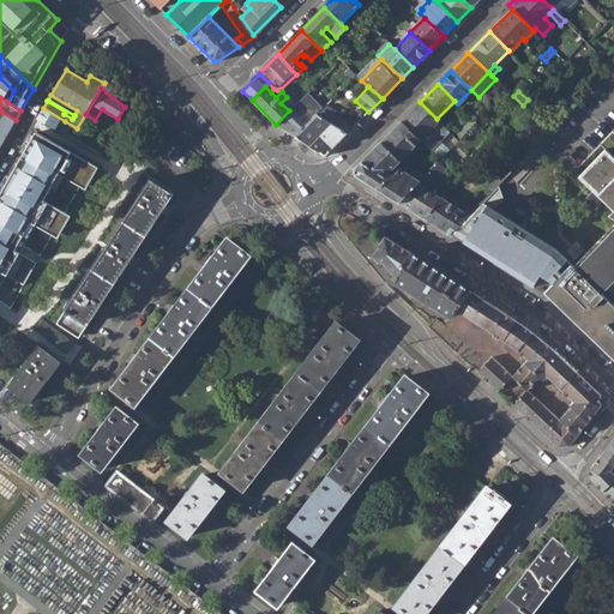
[(402,121),(420,140),(438,121),(437,119),(420,102),(402,121)]
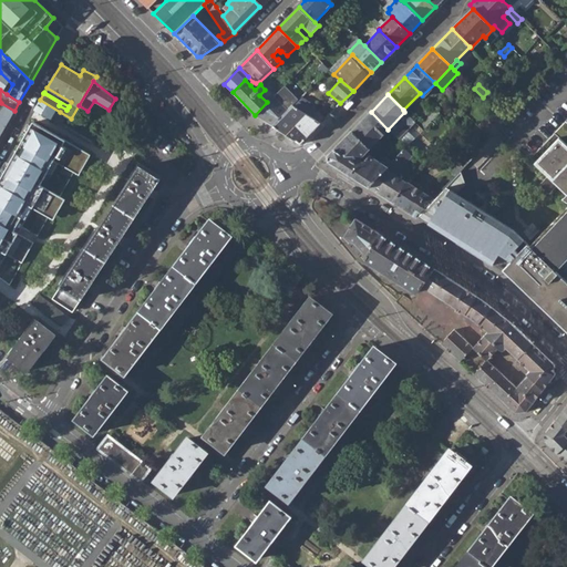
[(282,106),(276,99),(272,96),(267,102),(255,115),(271,126),(287,110),(282,106)]
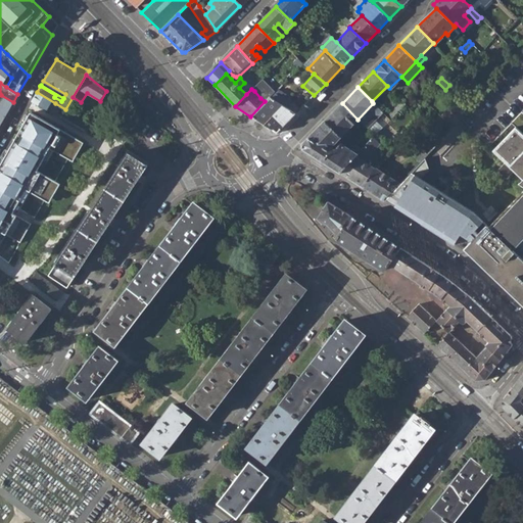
[(268,91),(260,98),(265,101),(270,97),(273,95),(268,91)]
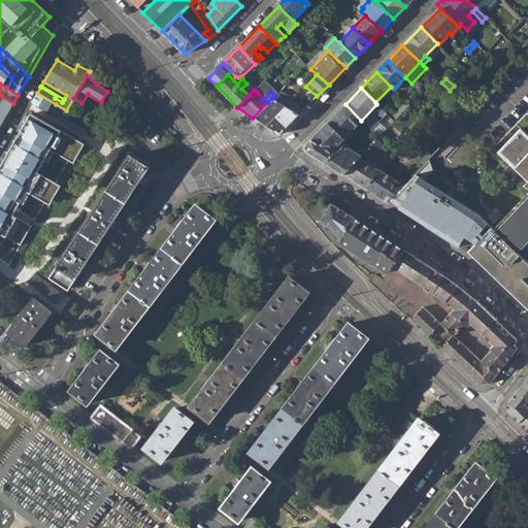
[(50,113),(56,104),(37,93),(32,103),(50,113)]
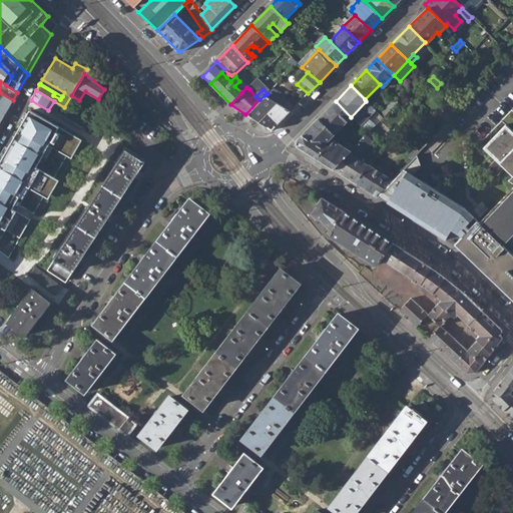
[(0,122),(13,100),(1,93),(0,95),(0,122)]
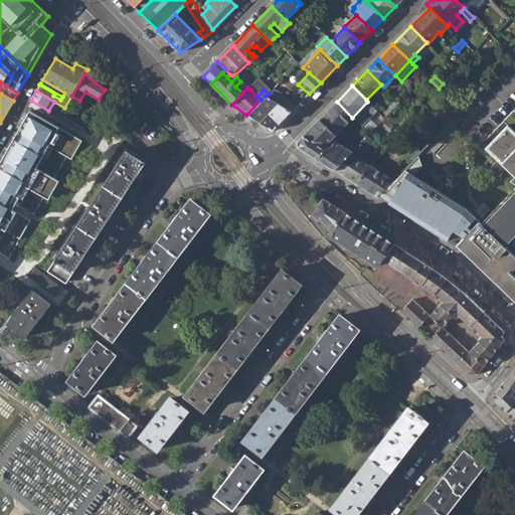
[(246,115),(261,123),(279,105),(266,96),(261,100),(246,115)]
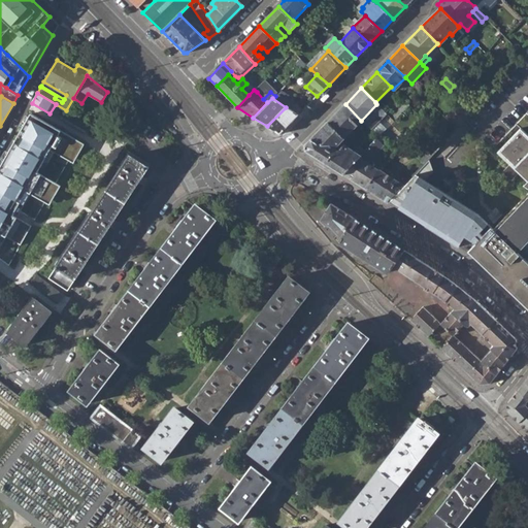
[(292,100),(286,107),(267,126),(279,134),(302,110),(300,107),(292,100)]
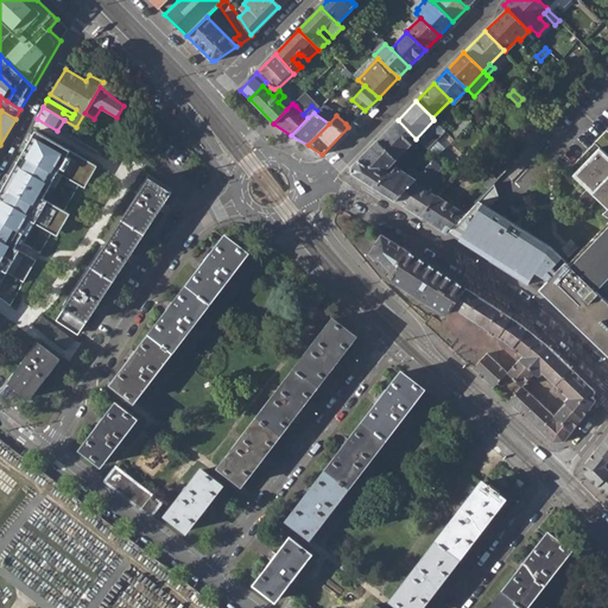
[(450,135),(453,138),(463,127),(470,120),(467,116),(450,135)]
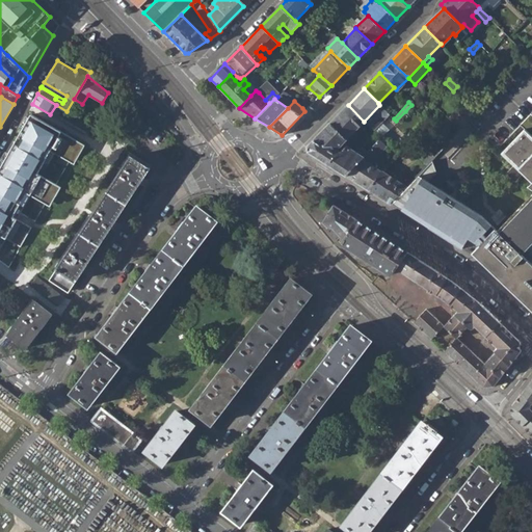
[(448,117),(460,129),(476,113),(463,102),(448,117)]
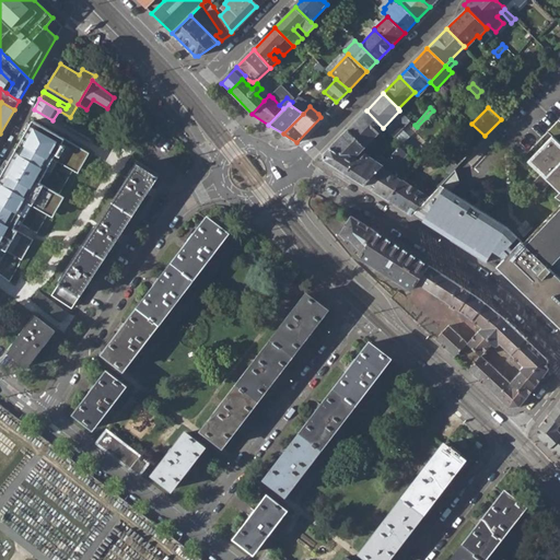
[(347,129),(364,147),(383,128),(366,111),(347,129)]
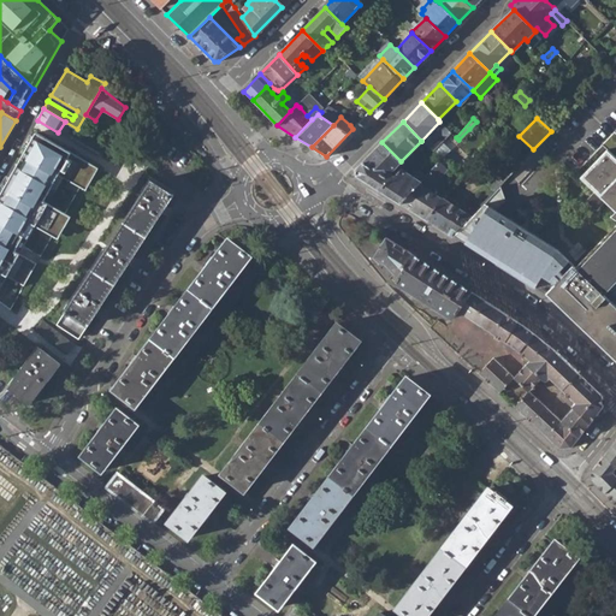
[(477,122),(469,129),(473,132),(480,125),(477,122)]
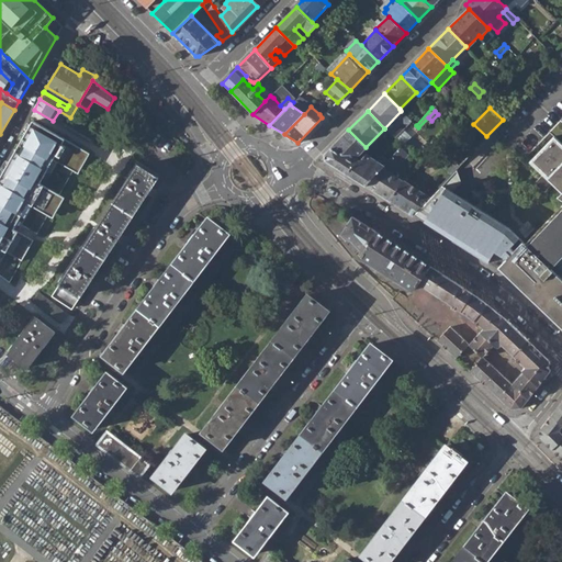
[(81,175),(93,155),(34,122),(0,182),(0,266),(14,274),(25,257),(10,247),(32,210),(54,223),(66,203),(45,190),(60,163),(81,175)]
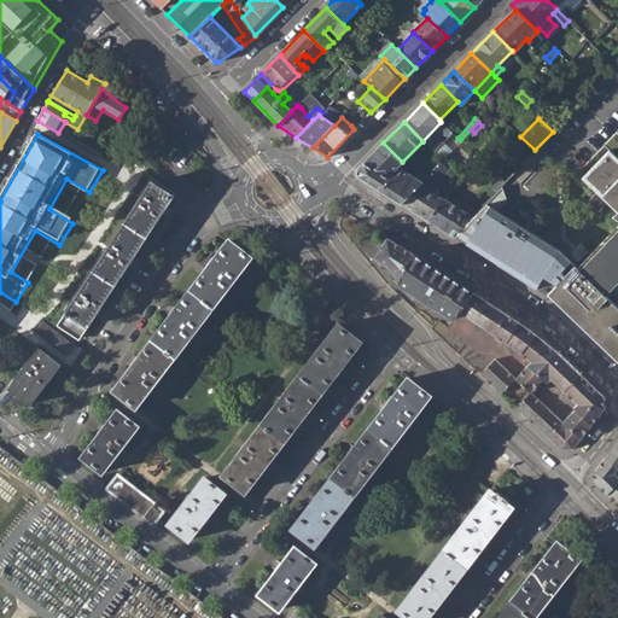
[(357,176),(401,204),(421,182),(410,175),(402,170),(396,178),(391,174),(402,162),(383,143),(357,169),(357,176)]
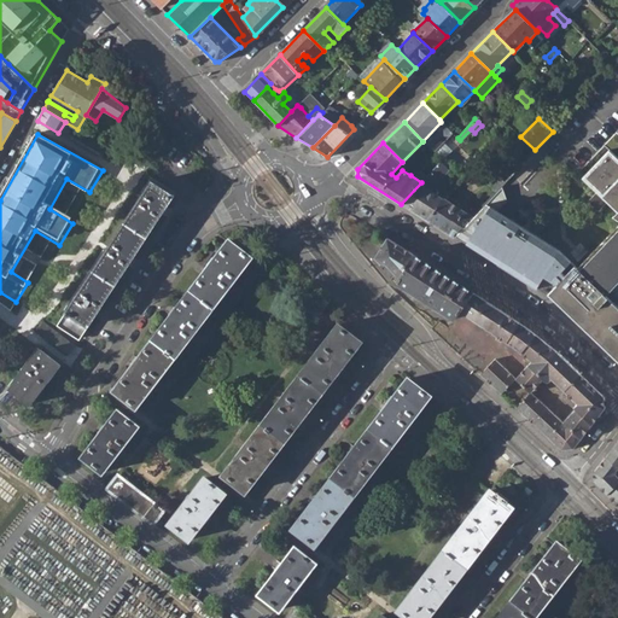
[(549,295),(617,359),(617,304),(606,295),(617,281),(617,157),(610,150),(583,178),(617,210),(617,211),(613,217),(617,219),(617,232),(582,270),(576,266),(559,285),(549,295)]
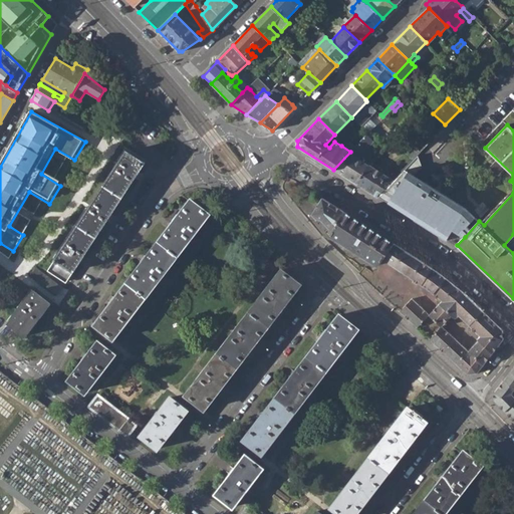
[(356,183),(368,165),(365,163),(367,158),(361,154),(373,141),(366,134),(350,152),(333,170),(356,183)]
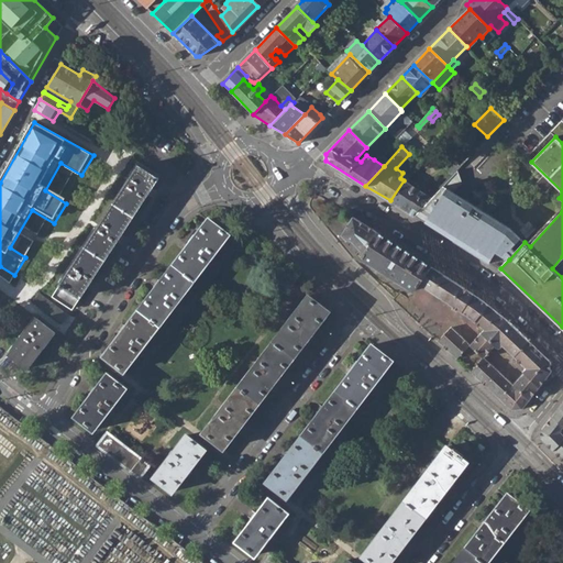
[(51,295),(69,307),(154,175),(135,163),(51,295)]
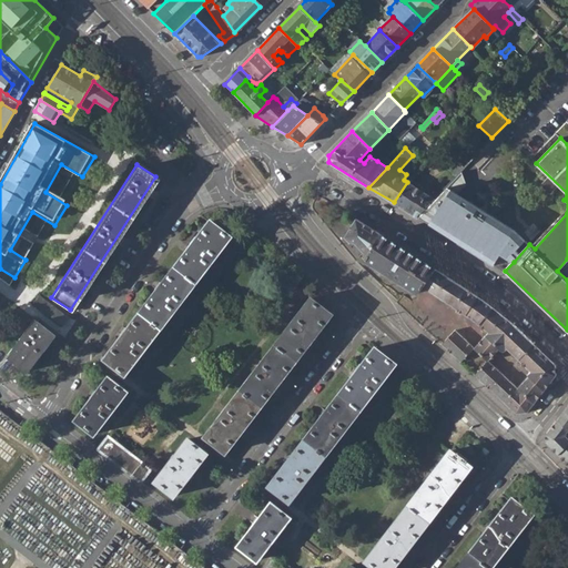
[(453,172),(457,175),(459,173),(464,168),(459,164),(453,172)]
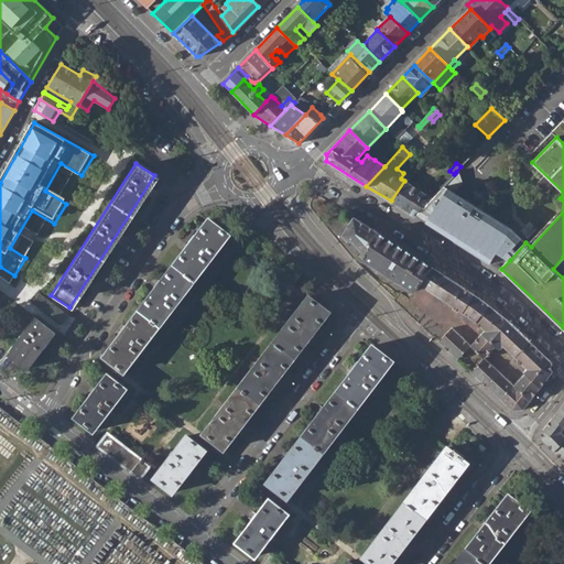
[(407,175),(404,181),(407,183),(409,180),(415,172),(412,170),(407,175)]
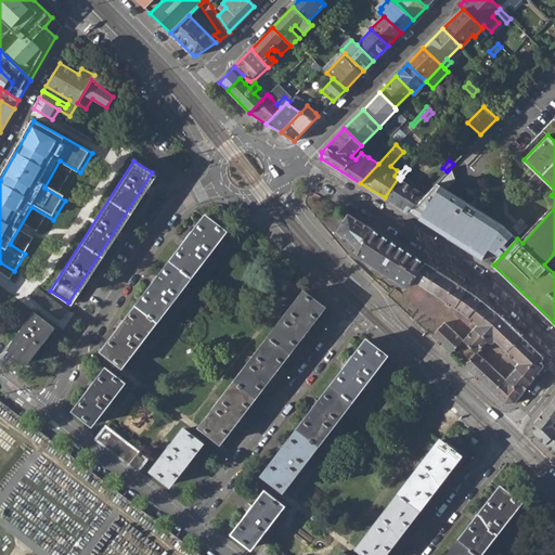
[(425,195),(418,203),(428,209),(446,191),(455,180),(449,169),(447,171),(425,195)]
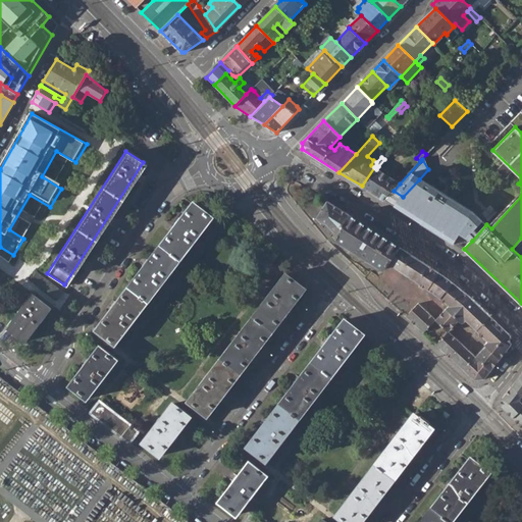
[(362,186),(384,200),(385,199),(400,184),(376,169),(374,167),(362,186)]
